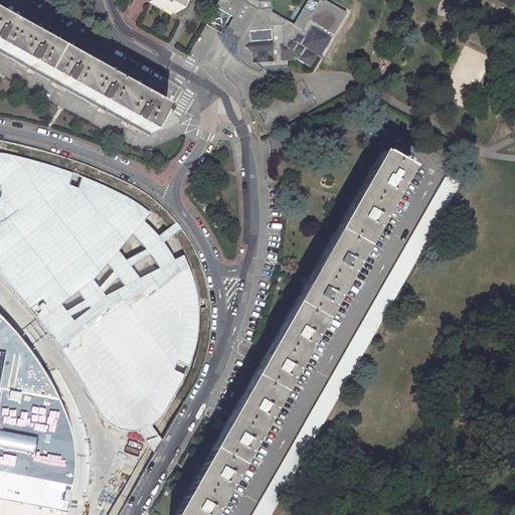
[(148,0),(148,1),(161,8),(163,6),(174,12),(181,0),(148,0)]
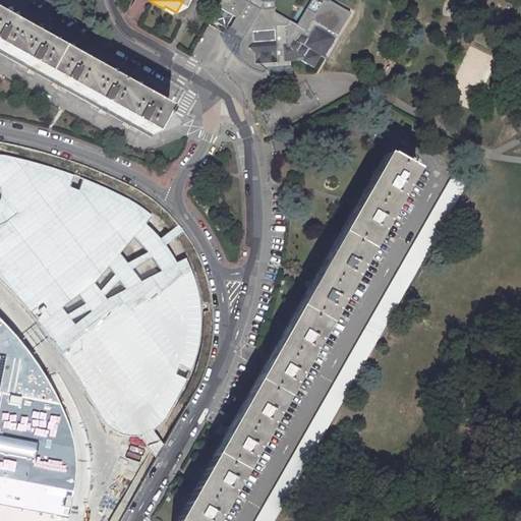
[(222,0),(218,7),(230,14),(235,17),(229,27),(243,36),(239,43),(238,48),(238,53),(238,56),(241,61),(244,64),(248,68),(252,70),(257,72),(263,74),(265,70),(269,73),(282,72),(285,68),(290,68),(289,62),(301,61),(313,68),(320,56),(323,58),(350,13),(327,0),(310,0),(296,25),(275,12),(274,2),(275,0),(222,0)]
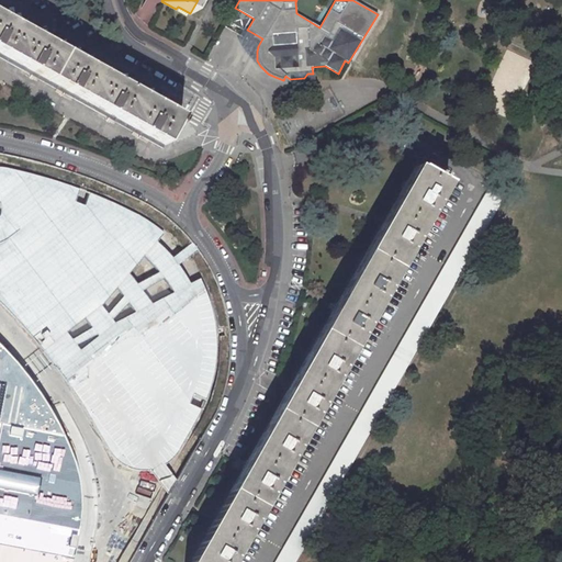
[(235,8),(228,20),(242,27),(248,15),(235,8)]
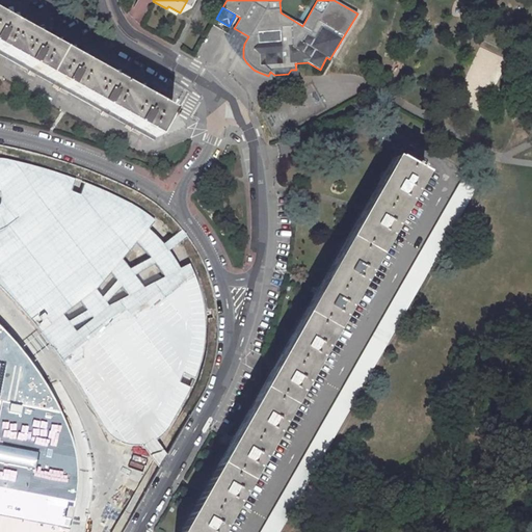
[(0,18),(0,57),(151,141),(168,111),(0,18)]
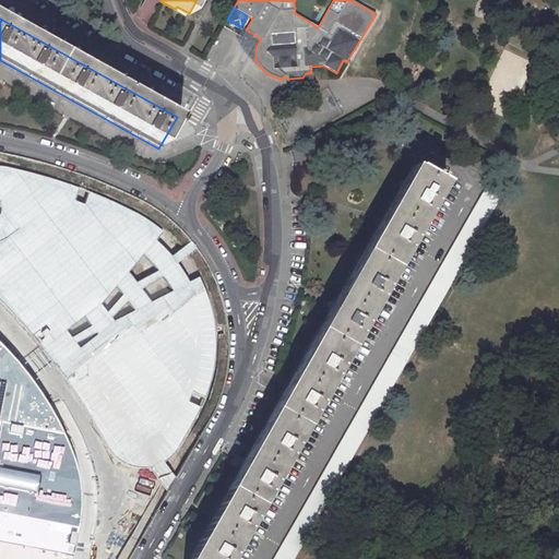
[(105,198),(70,185),(39,175),(21,169),(6,166),(0,166),(0,298),(10,309),(30,331),(48,355),(72,388),(92,417),(104,436),(110,450),(120,460),(132,465),(146,467),(158,465),(171,458),(182,445),(195,426),(205,405),(213,388),(217,366),(219,349),(217,329),(215,311),(206,288),(201,277),(191,282),(179,264),(176,260),(174,257),(157,240),(164,230),(146,218),(130,210),(105,198)]
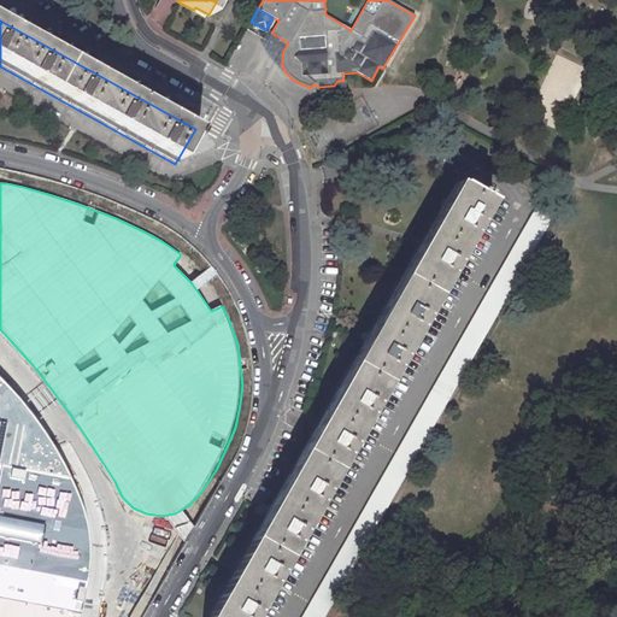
[(471,195),(457,187),(211,616),(252,616),(363,423),(487,204),(480,200),(482,197),(474,192),(471,195)]
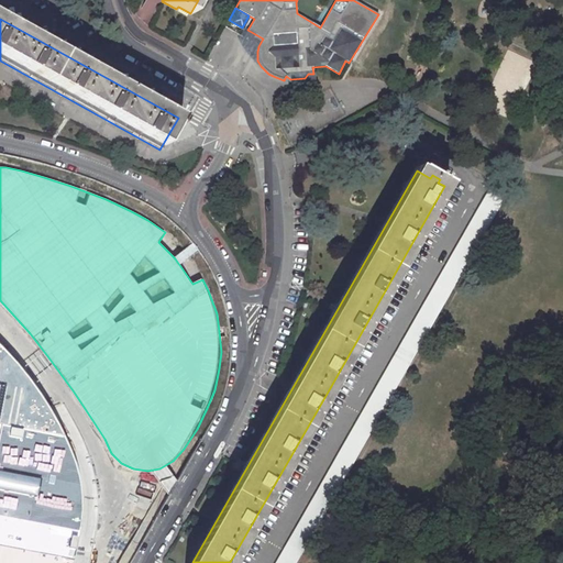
[(500,198),(504,191),(492,184),(487,191),(500,198)]
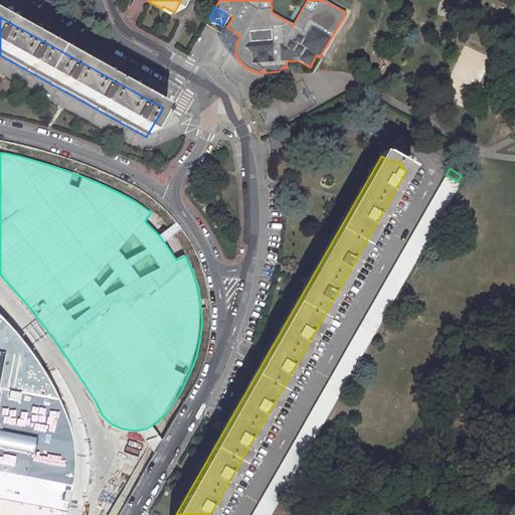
[(458,181),(446,175),(251,514),(268,514),(357,358),(459,182),(458,181)]
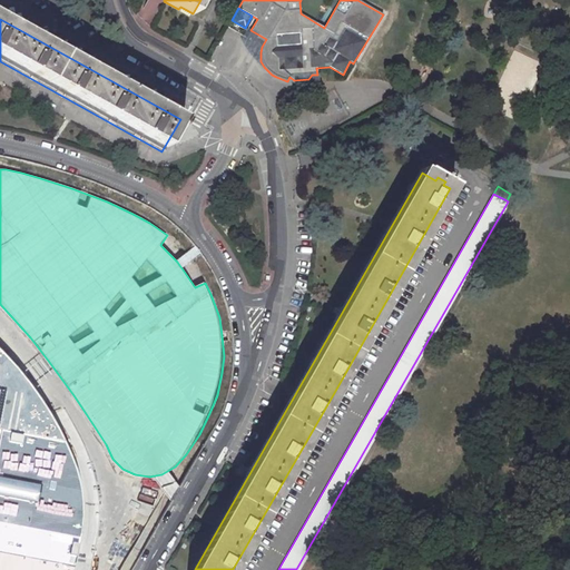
[(0,569),(75,569),(84,527),(84,518),(85,507),(82,489),(79,472),(72,452),(64,432),(47,405),(29,379),(16,363),(0,346),(0,569)]
